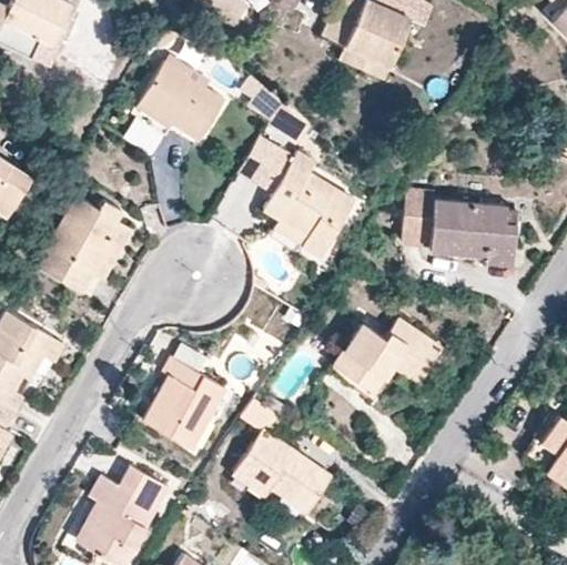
[(70,1),(68,0),(8,0),(6,4),(0,16),(0,39),(49,63),(58,44),(51,41),(63,14),(70,1)]
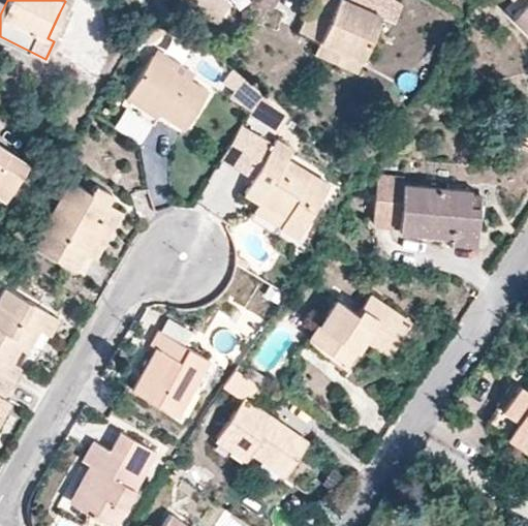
[(226,0),(182,0),(218,24),(231,3),(226,0)]
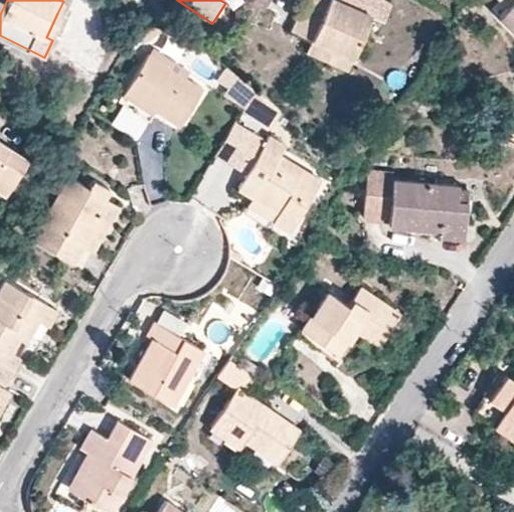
[(263,12),(271,0),(251,0),(249,4),(263,12)]
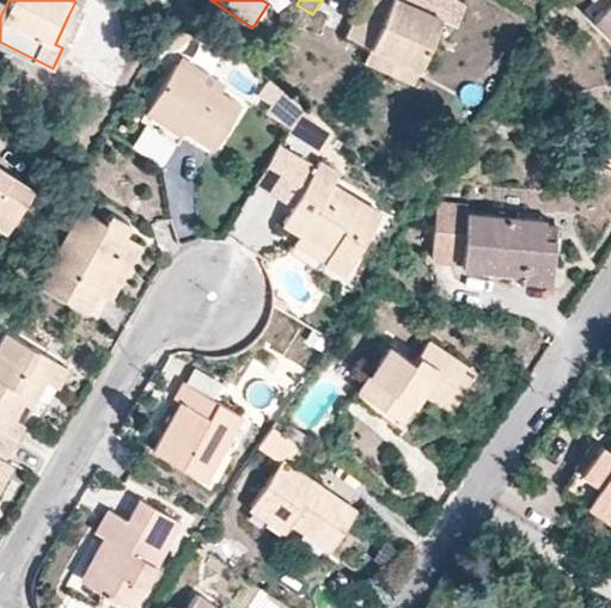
[(440,20),(441,19),(403,2),(396,0),(364,0),(347,40),(371,49),(419,71),(440,20)]
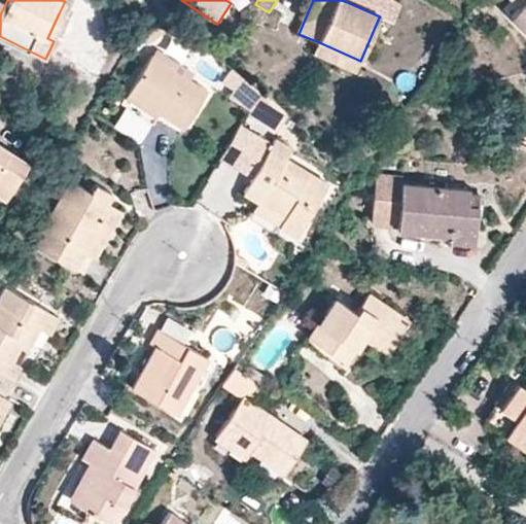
[(380,16),(379,18),(393,24),(400,6),(390,0),(347,0),(347,2),(380,16)]
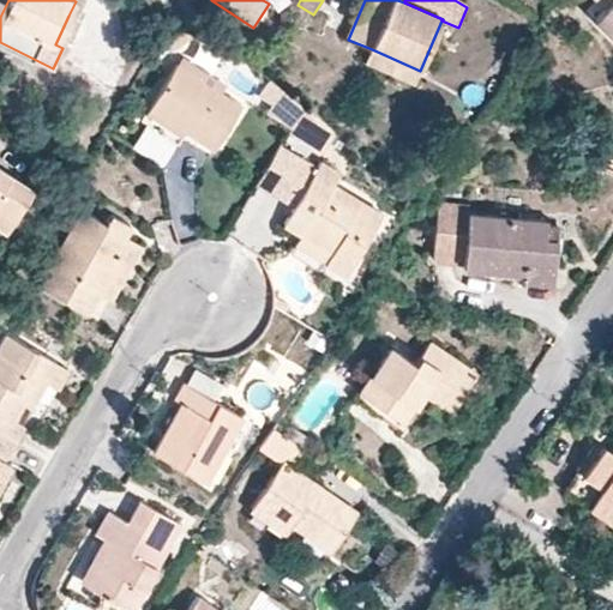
[(612,4),(595,23),(612,38),(612,4)]
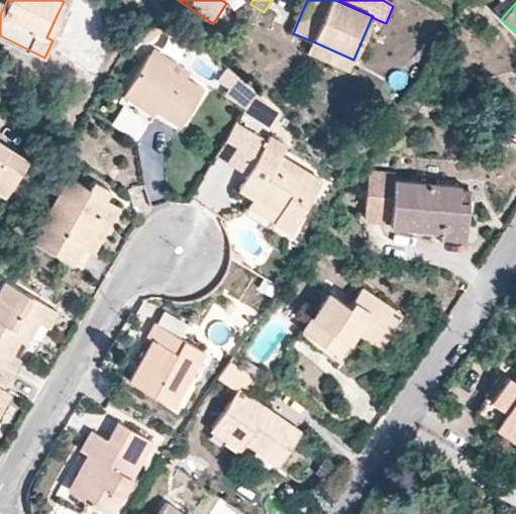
[(53,40),(65,16),(58,13),(46,37),(53,40)]
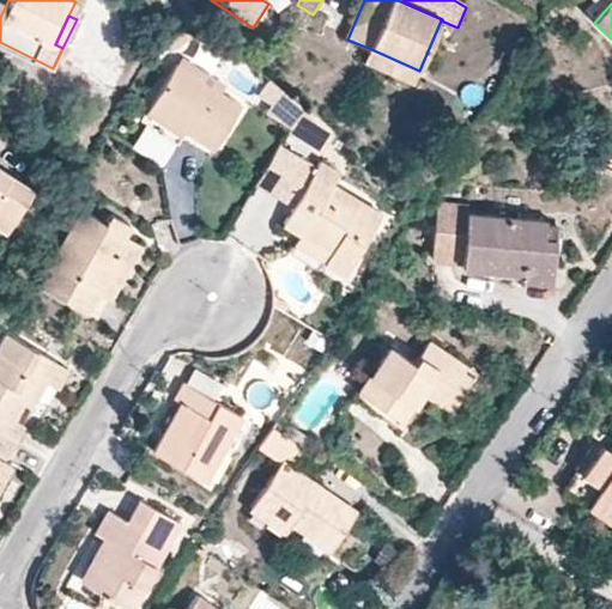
[(413,86),(419,71),(371,49),(365,65),(413,86)]
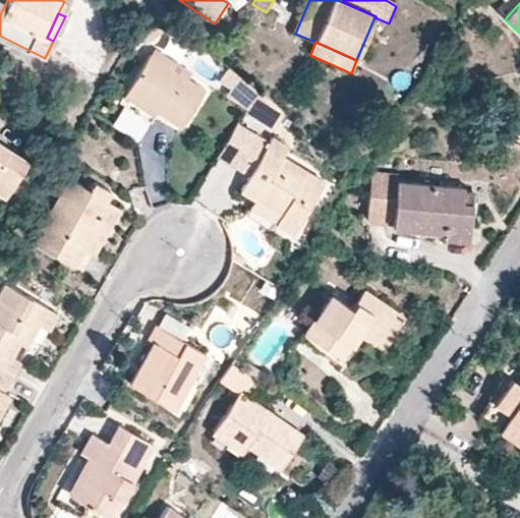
[(188,80),(192,75),(155,51),(127,94),(158,113),(182,128),(206,92),(188,80)]
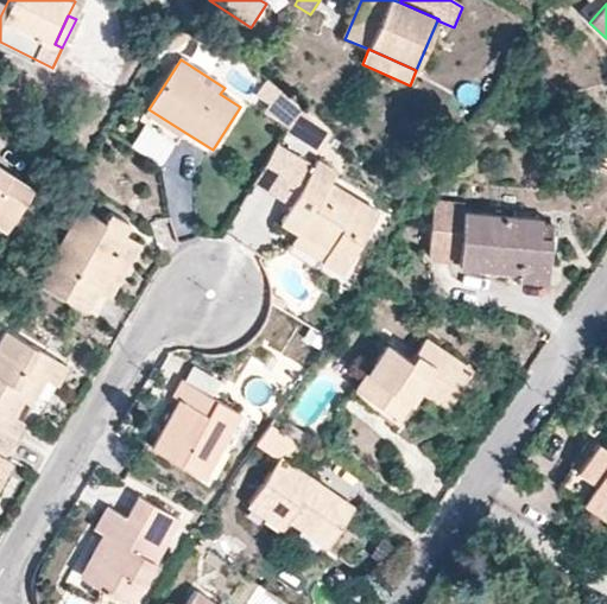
[(289,132),(302,110),(274,87),(266,96),(274,102),(265,118),(289,132)]
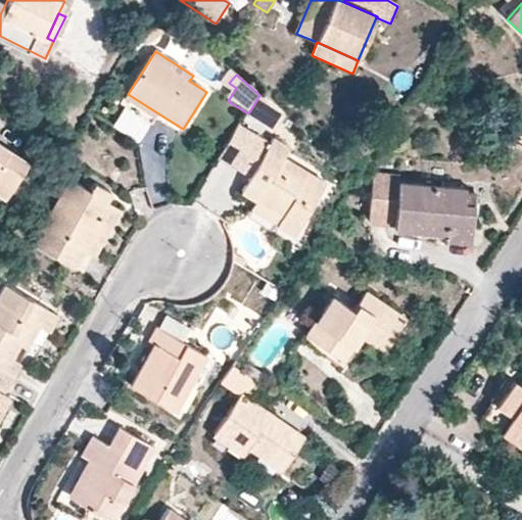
[(158,113),(128,94),(121,104),(151,125),(158,113)]
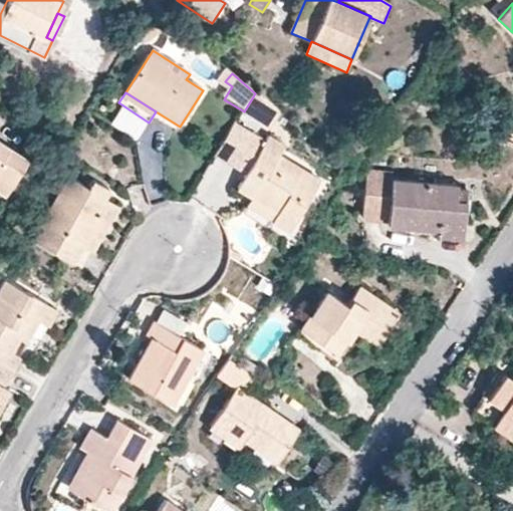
[(281,115),(255,93),(244,111),(253,117),(258,110),(275,125),(281,115)]
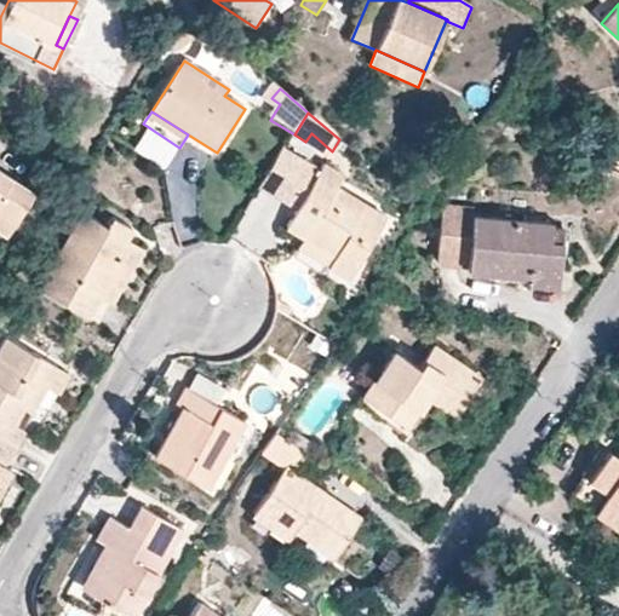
[(522,133),(510,124),(502,134),(514,144),(522,133)]
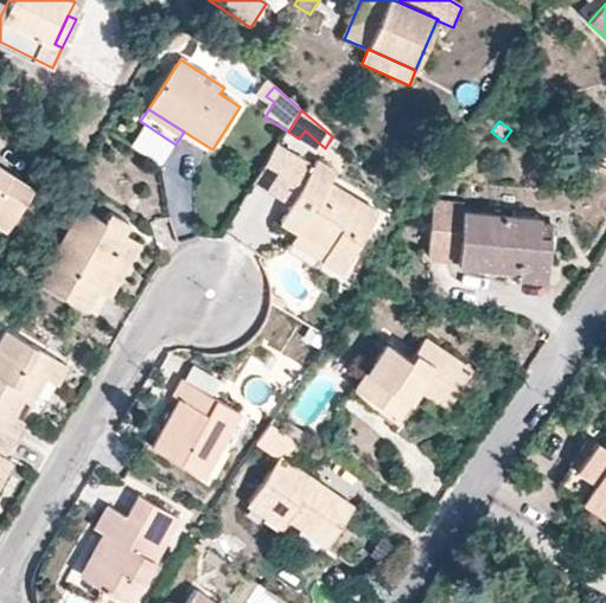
[(325,148),(305,130),(299,139),(320,154),(325,148)]
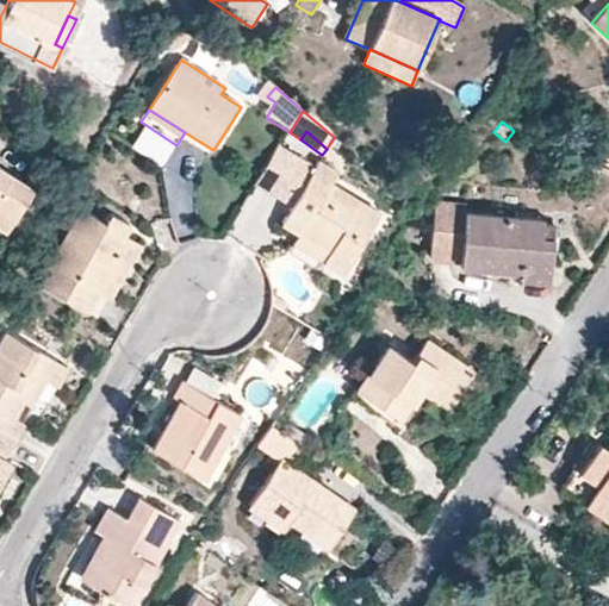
[(299,160),(280,148),(258,186),(277,198),(299,160)]
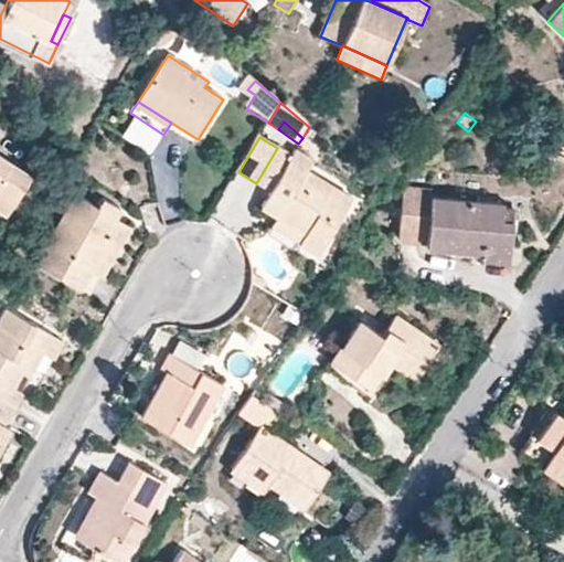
[(320,255),(353,199),(308,172),(315,162),(296,151),(293,157),(277,148),(256,183),(272,192),(262,210),(277,219),(306,236),(300,244),(320,255)]
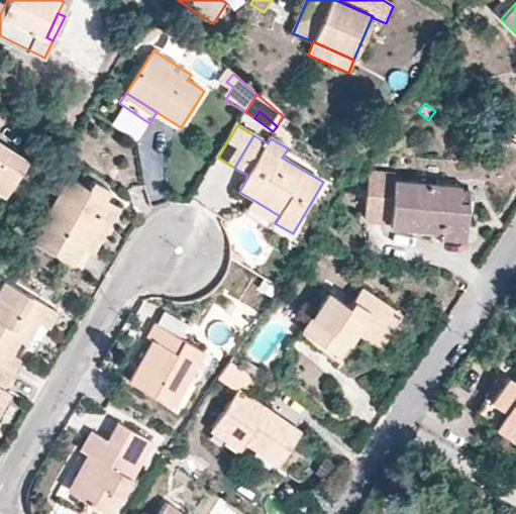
[(0,193),(5,196),(28,161),(0,142),(0,193)]
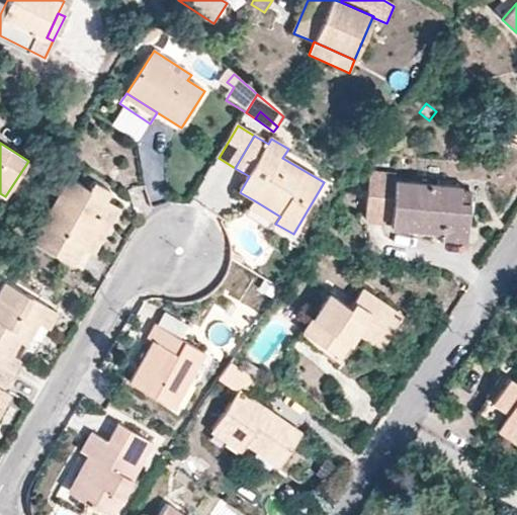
[(460,201),(461,189),(395,183),(396,176),(370,174),(366,220),(392,222),(391,227),(441,231),(467,233),(470,201),(460,201)]
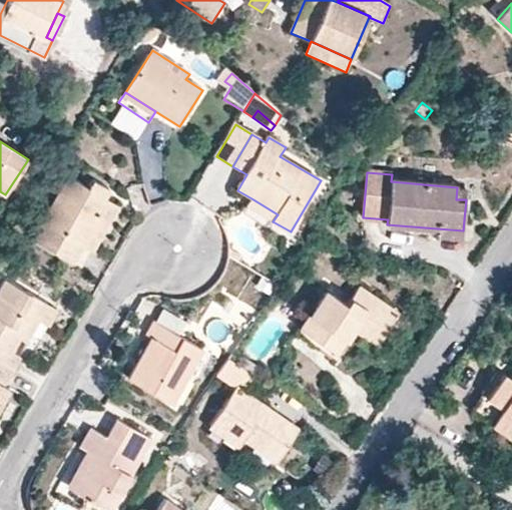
[(93,253),(120,207),(107,200),(112,191),(95,181),(90,189),(69,177),(32,239),(70,262),(80,245),(93,253)]
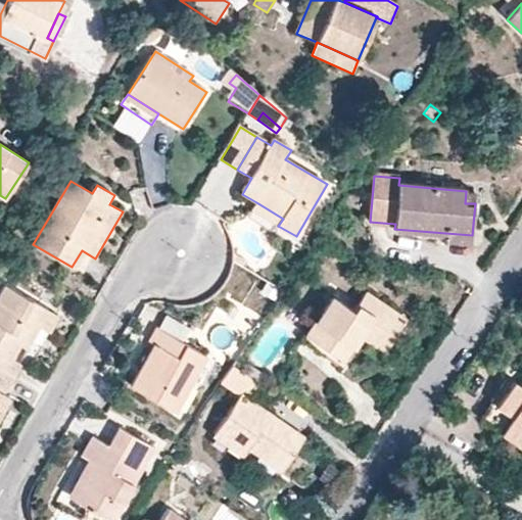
[(475,203),(476,192),(466,191),(465,203),(475,203)]
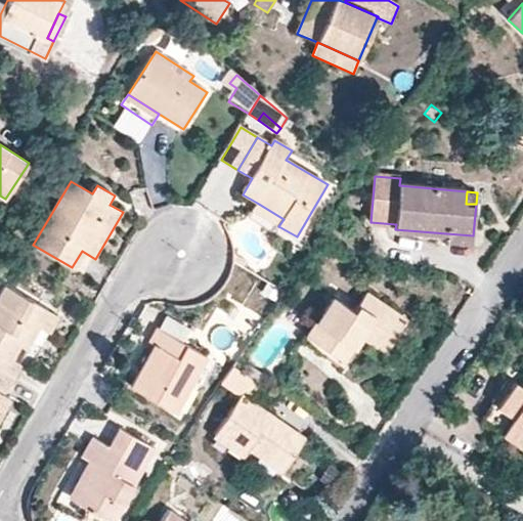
[(278,226),(284,219),(257,203),(253,210),(278,226)]
